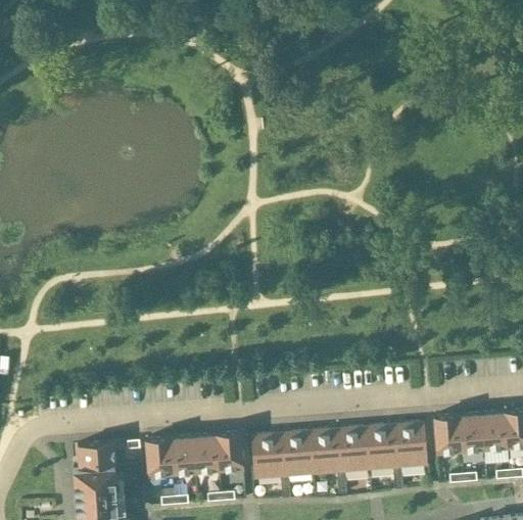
[(522,411),(504,412),(507,448),(522,446),(522,411)]
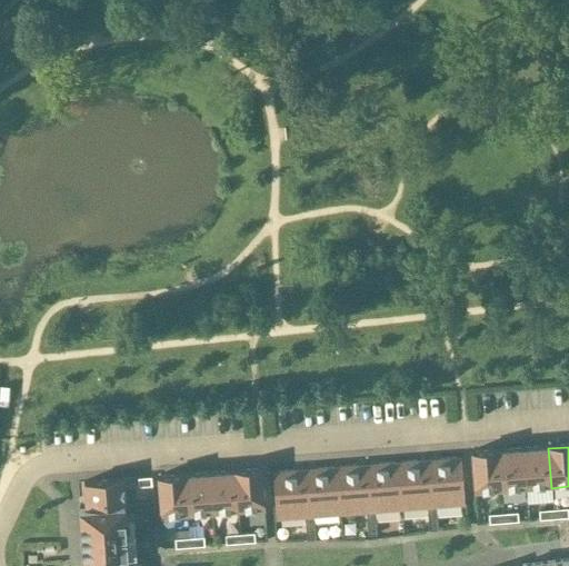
[(526,490),(551,488),(548,448),(523,450),(526,490)]
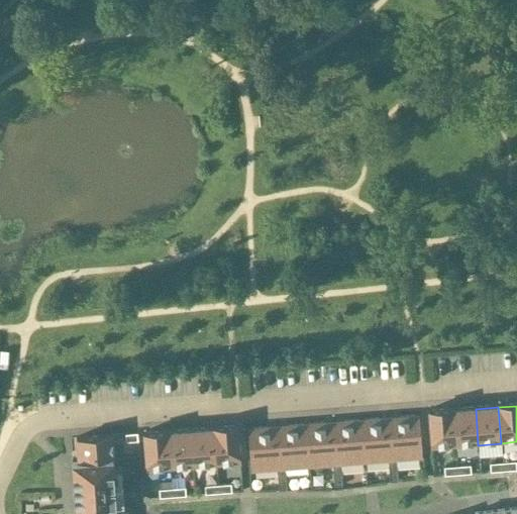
[(476,409),(452,411),(455,447),(478,445),(476,409)]
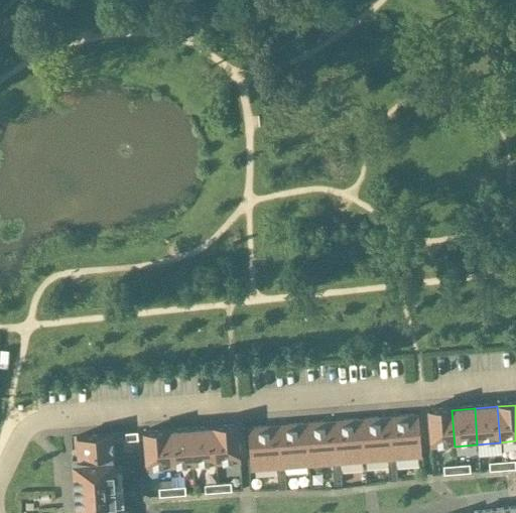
[(427,412),(430,449),(455,446),(452,410),(427,412)]
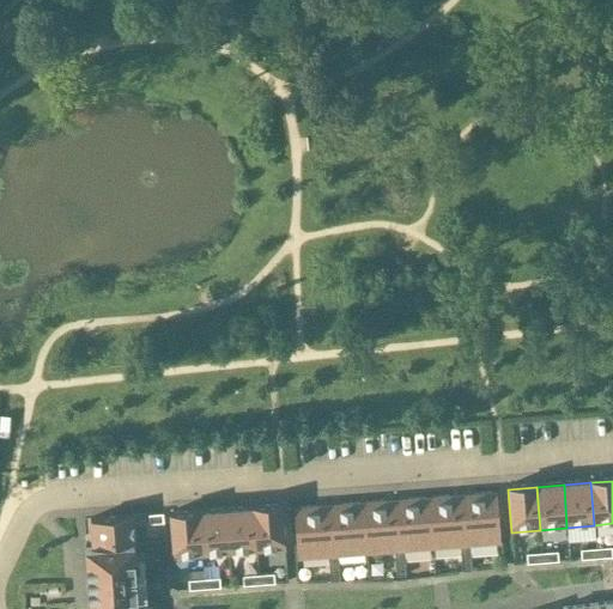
[(465,548),(469,548),(499,546),(495,495),(461,498),(465,548)]
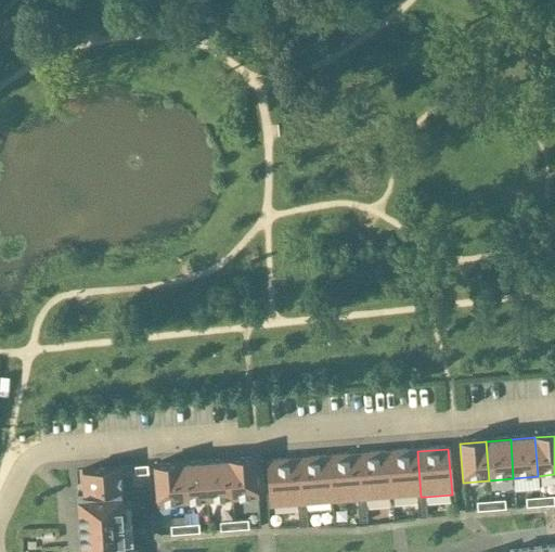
[(391,499),(416,497),(421,497),(417,451),(387,453),(391,499)]
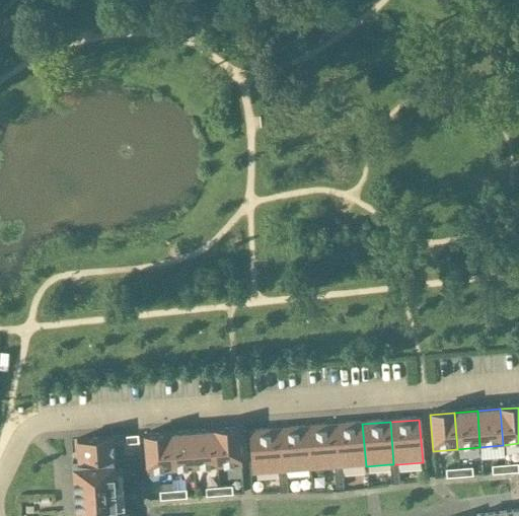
[(338,468),(342,468),(366,466),(362,424),(335,426),(338,468)]
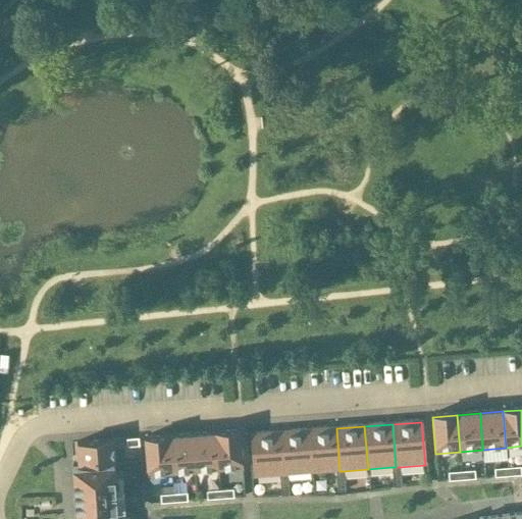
[(311,473),(335,471),(340,471),(336,428),(308,430),(311,473)]
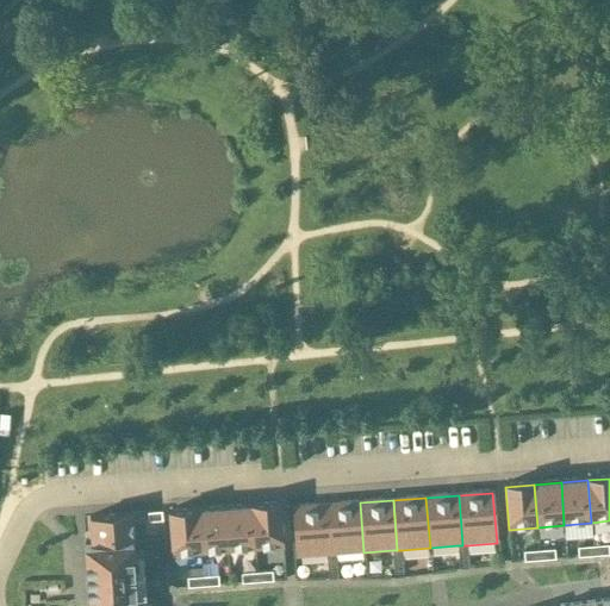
[(331,556),(336,555),(363,553),(360,503),(328,505),(331,556)]
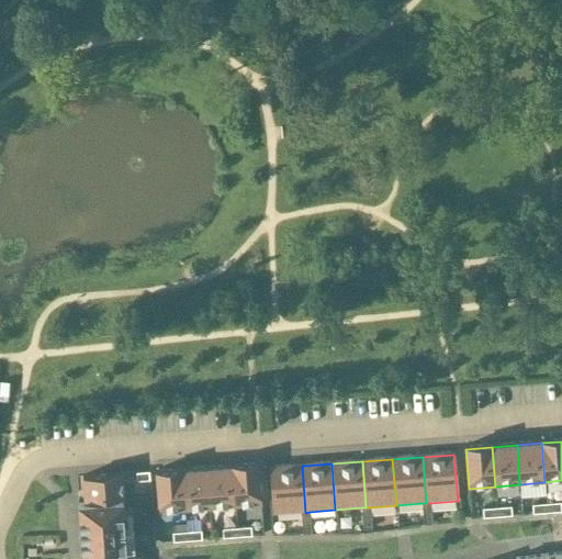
[(258,466),(232,467),(235,506),(261,504),(258,466)]
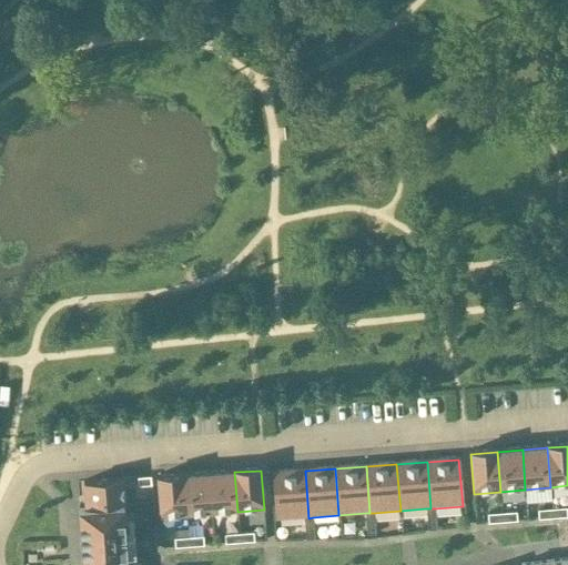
[(276,521),(304,518),(308,518),(305,471),(273,474),(276,521)]
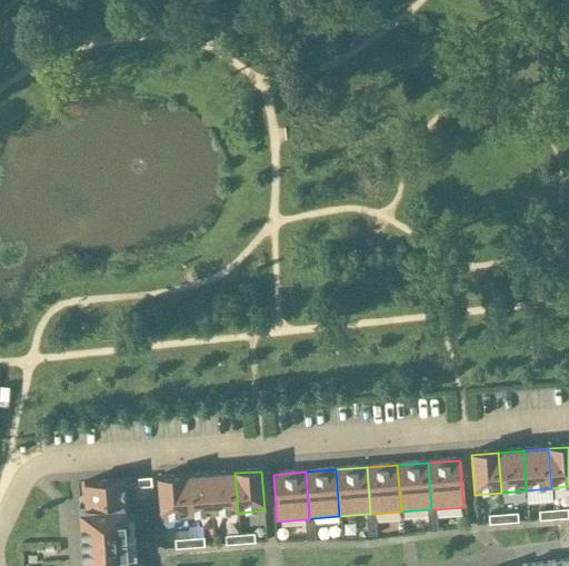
[(209,475),(212,515),(238,513),(235,473),(209,475)]
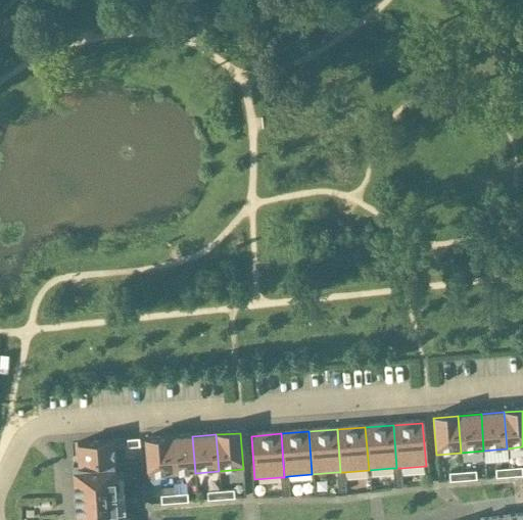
[(172,475),(195,473),(192,436),(170,438),(172,475)]
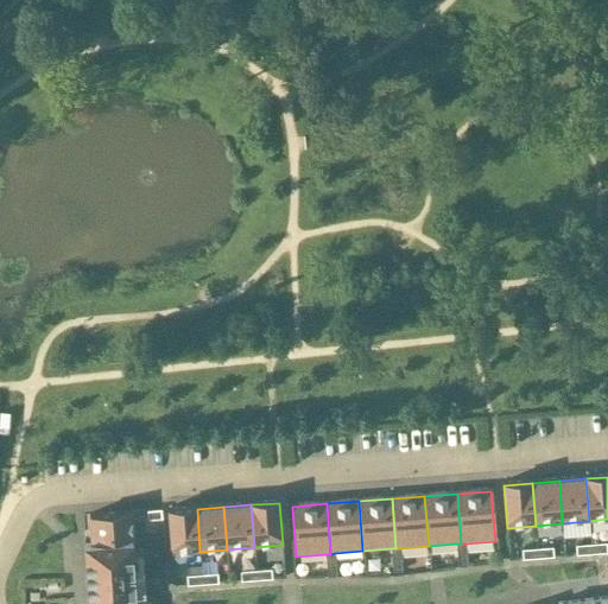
[(169,512),(172,554),(200,552),(197,509),(169,512)]
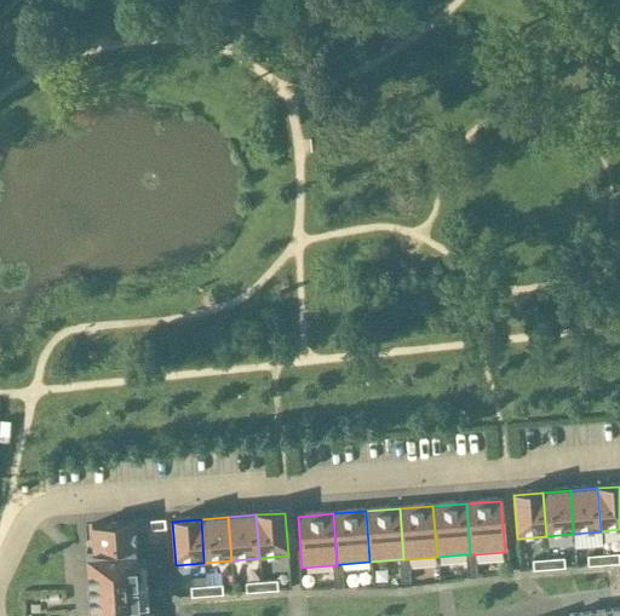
[(165,522),(150,523),(151,533),(165,531),(165,522)]
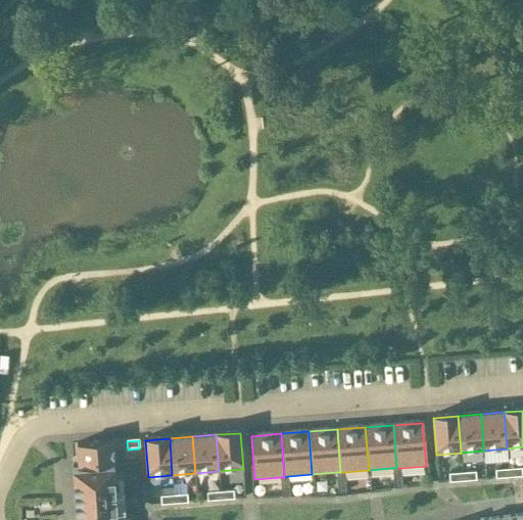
[(74,468),(74,469),(116,466),(114,442),(78,445),(80,468),(74,468)]
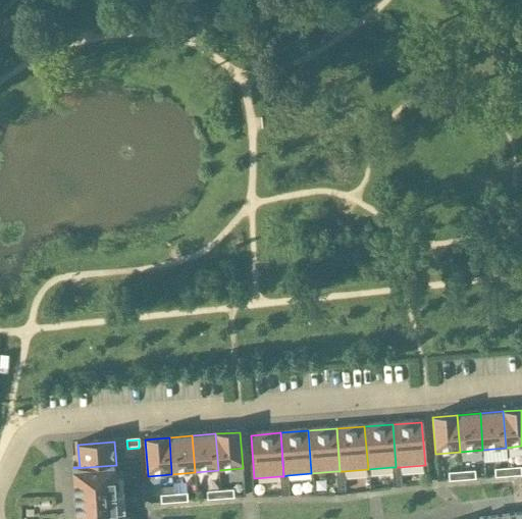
[(73,468),(77,518),(120,518),(120,516),(118,517),(114,466),(116,466),(116,465),(73,468)]
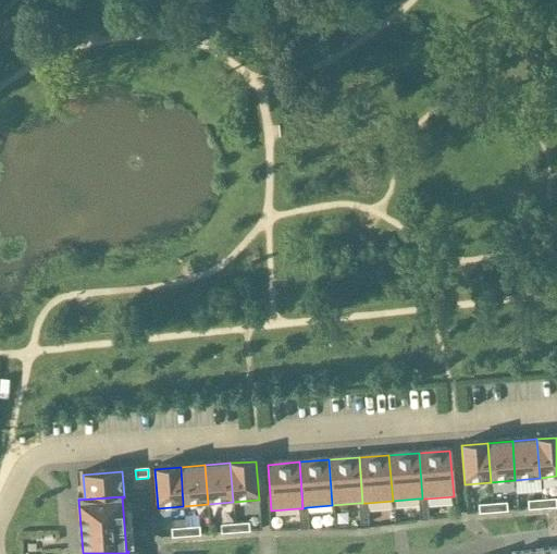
[(426,499),(422,499),(418,499),(419,511),(428,509),(426,499)]
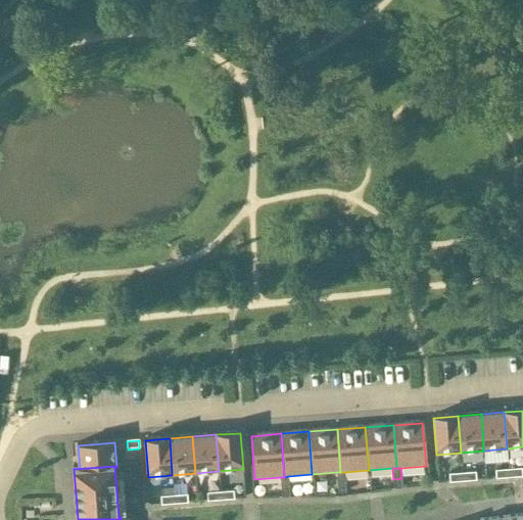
[(509,471),(509,479),(522,478),(522,470),(509,471)]
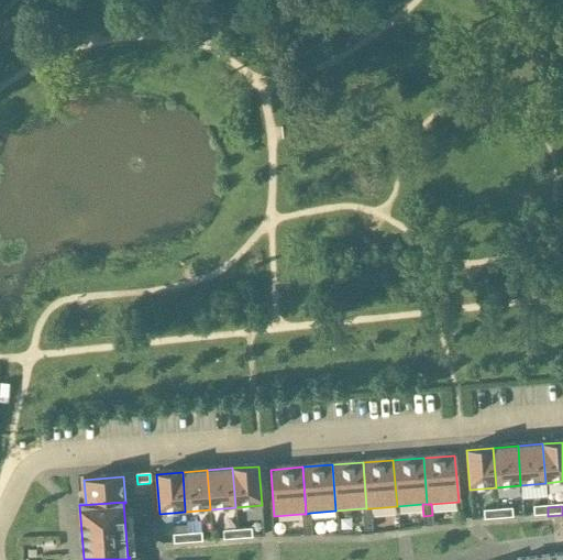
[(548,507),(533,508),(533,517),(548,516),(548,507)]
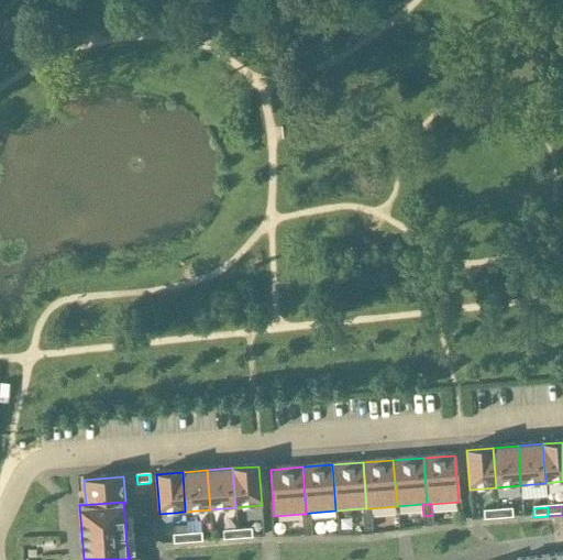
[(366,508),(362,508),(363,520),(372,520),(371,508),(366,508)]
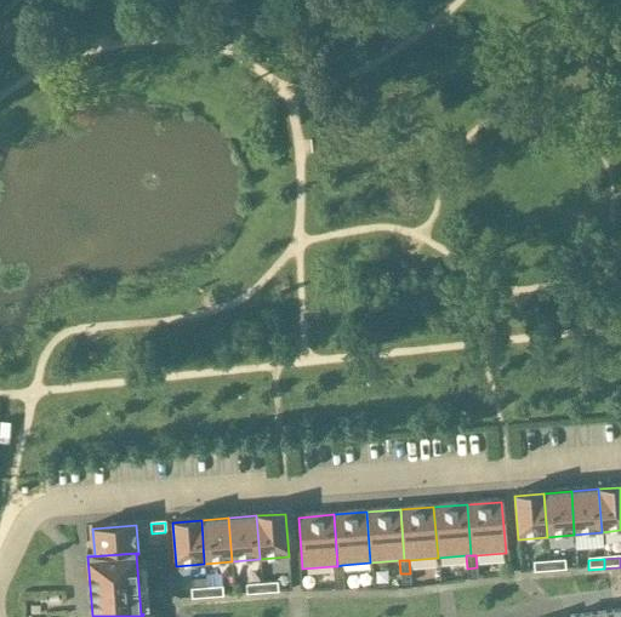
[(550,572),(565,571),(564,561),(548,563),(550,572)]
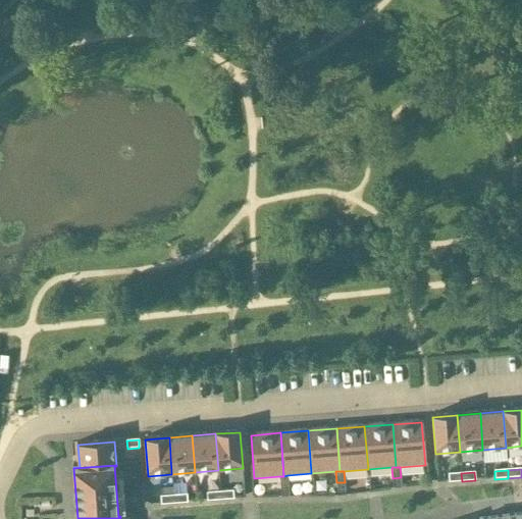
[(449,482),(462,481),(461,473),(448,474),(449,482)]
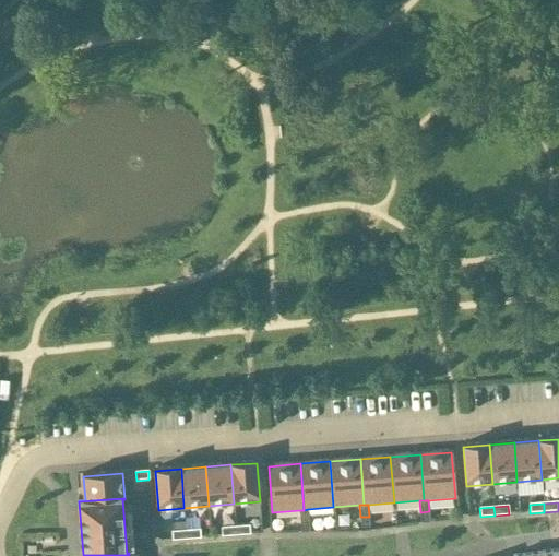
[(304,510),(299,510),(300,522),(309,521),(308,509),(304,510)]
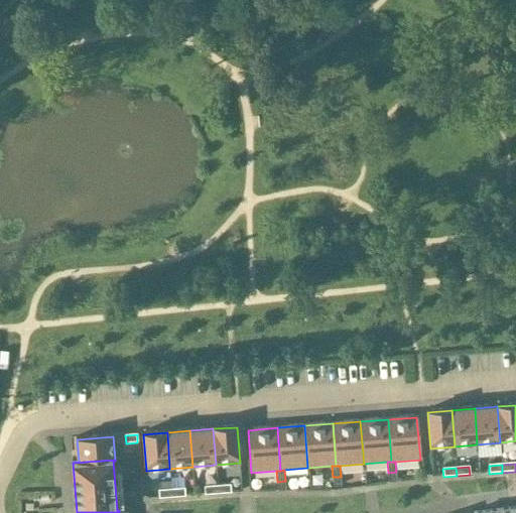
[(397,483),(396,472),(388,473),(389,484),(397,483)]
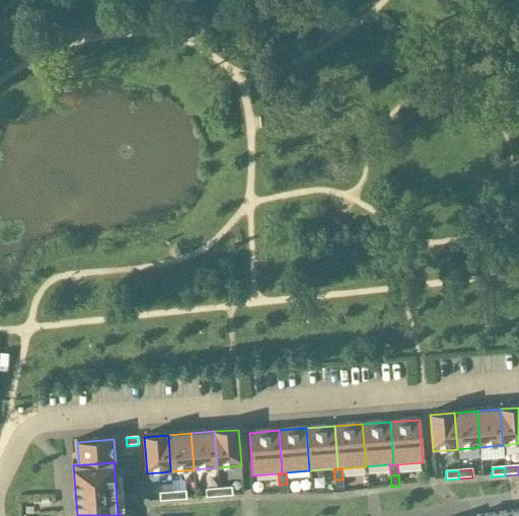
[(344,490),(343,480),(335,480),(336,491),(344,490)]
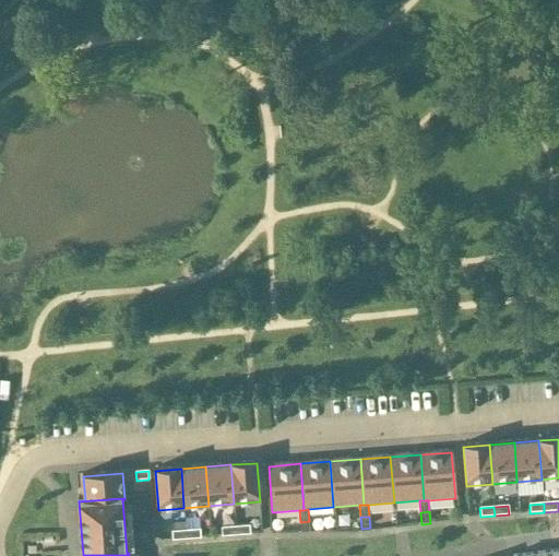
[(301,533),(310,533),(309,521),(300,522),(301,533)]
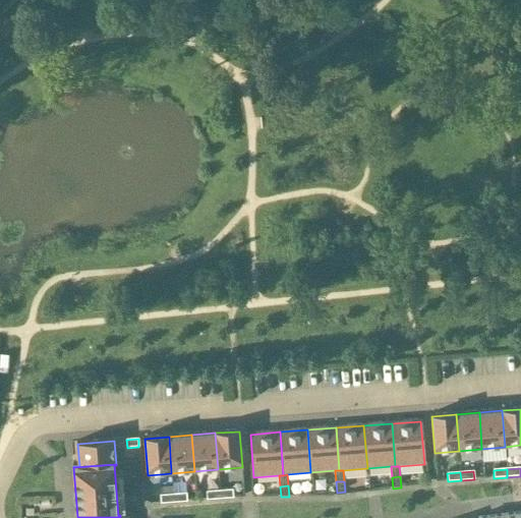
[(220,500),(233,499),(232,491),(219,492),(220,500)]
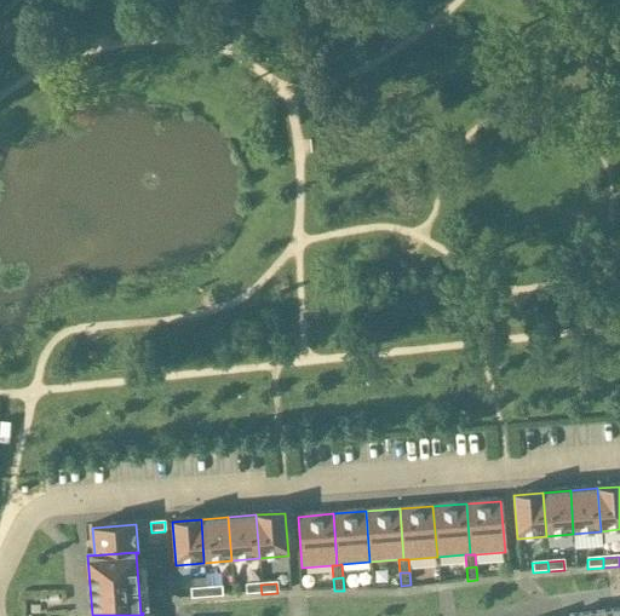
[(262,594),(260,585),(245,586),(246,596),(262,594)]
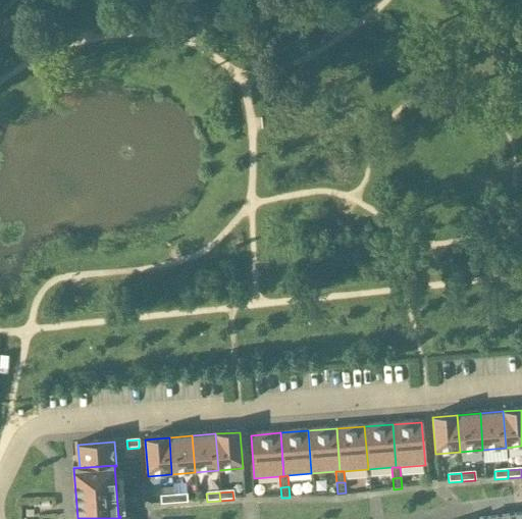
[(173,496),(174,504),(188,503),(187,495),(173,496)]
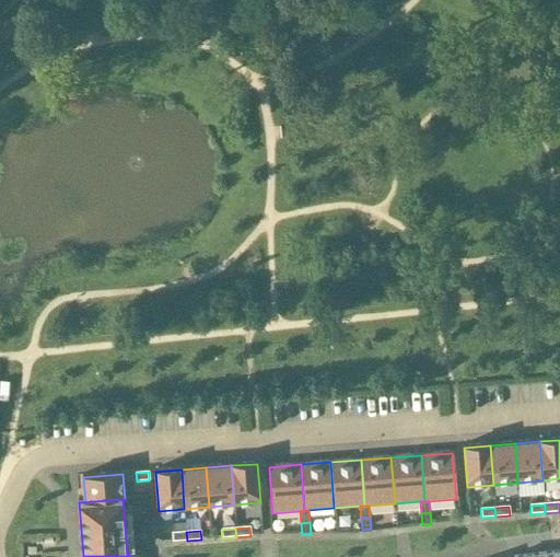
[(186,532),(172,534),(173,543),(187,541),(186,532)]
